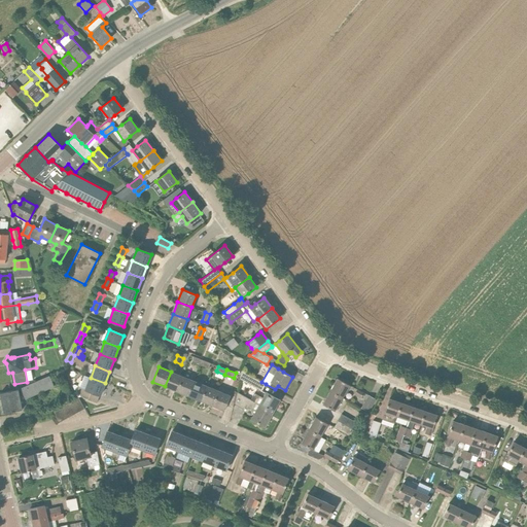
[(266,384),(261,382),(241,371),(240,378),(261,390),(266,384)]
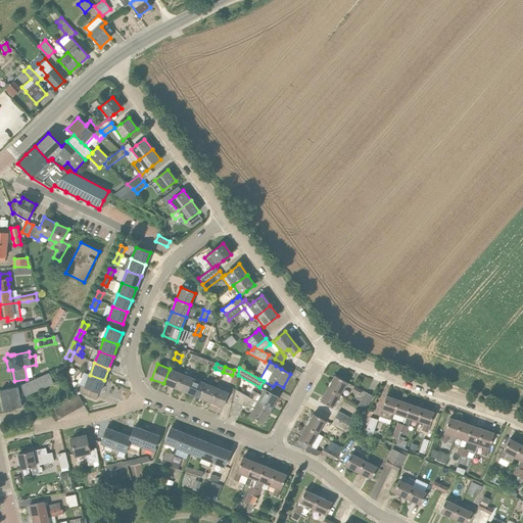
[(163,383),(176,388),(181,374),(170,369),(163,383)]
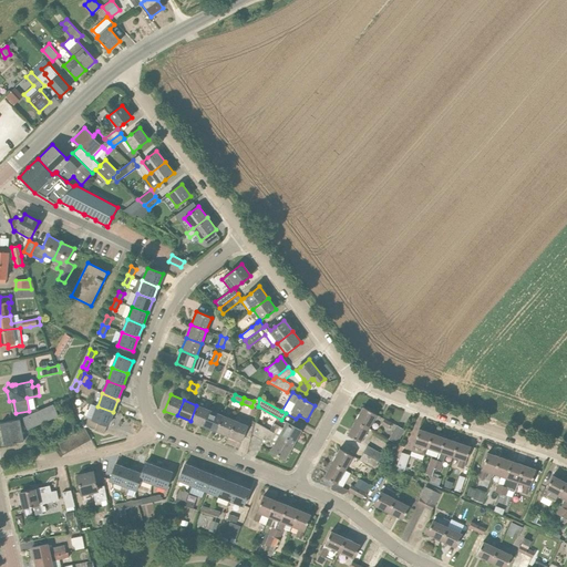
[(22,418),(27,430),(59,416),(53,404),(22,418)]
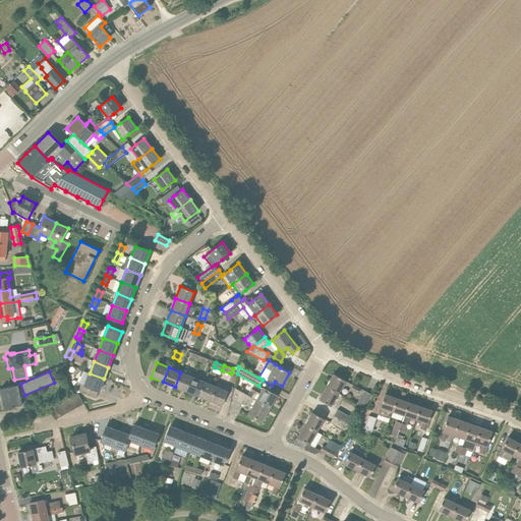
[(175,387),(186,392),(192,377),(180,372),(175,387)]
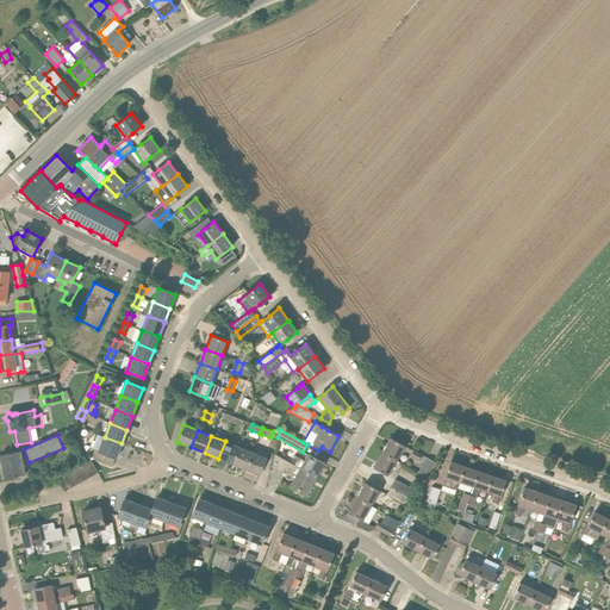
[(116,458),(122,443),(105,437),(100,449),(93,447),(91,452),(94,459),(101,461),(105,453),(116,458)]
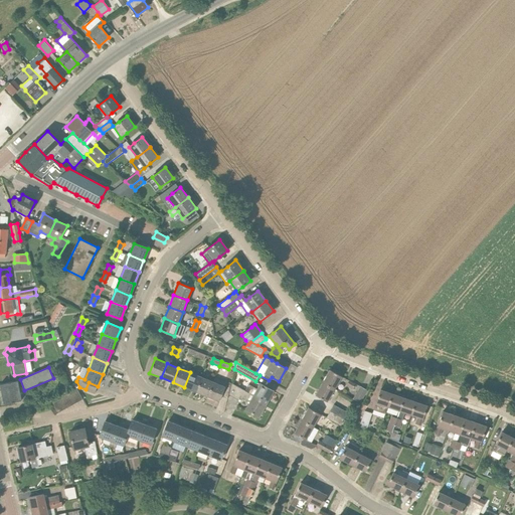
[(323,382),(334,389),(341,376),(330,369),(323,382)]
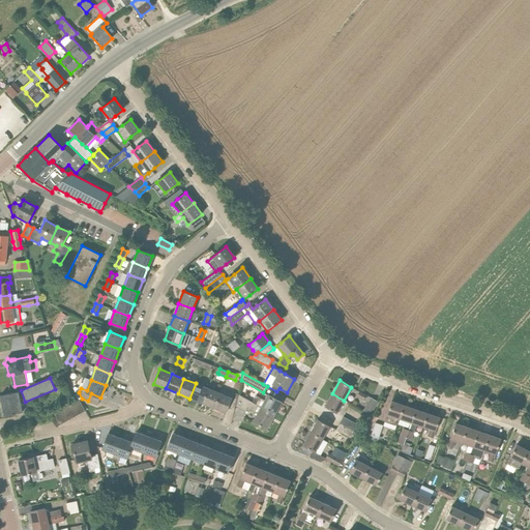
[(189,399),(202,403),(208,388),(196,383),(189,399)]
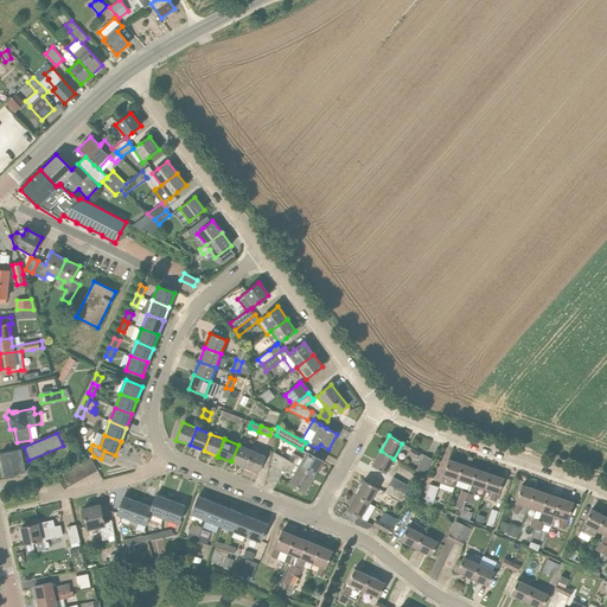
[(231,461),(246,467),(251,451),(238,445),(231,461)]
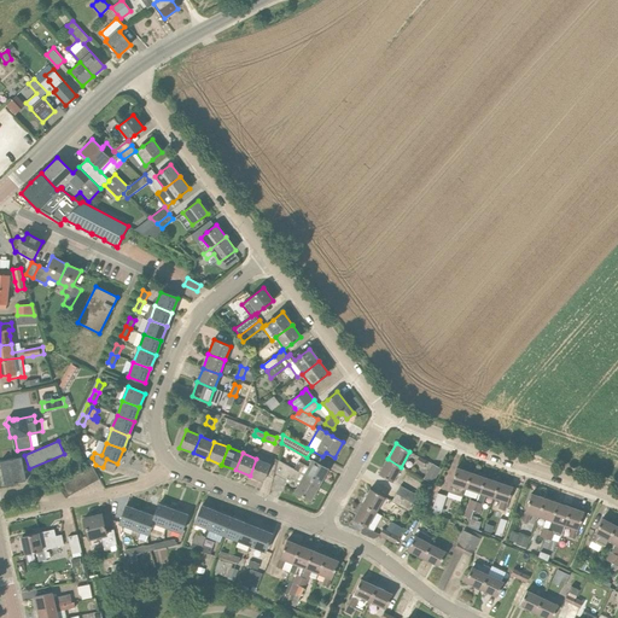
[(273,478),(274,473),(278,460),(277,460),(258,453),(256,459),(250,476),(263,482),(266,476),(273,478)]
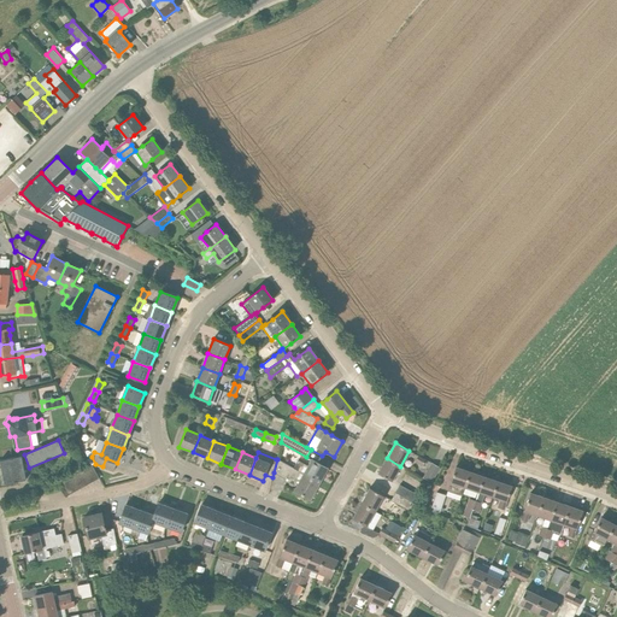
[(22,456),(12,458),(0,459),(0,460),(5,485),(27,480),(23,468),(22,456)]
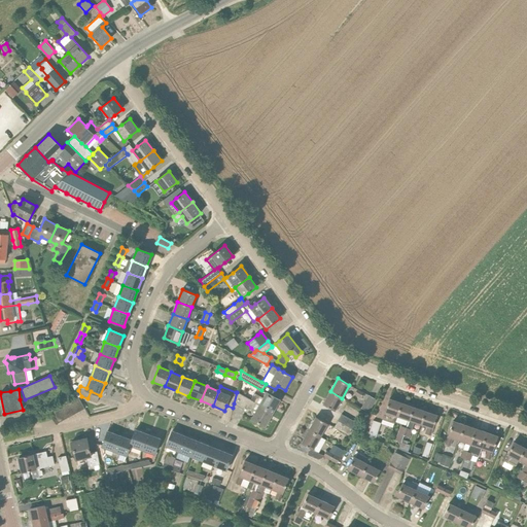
[(357,389),(354,394),(361,398),(363,393),(357,389)]
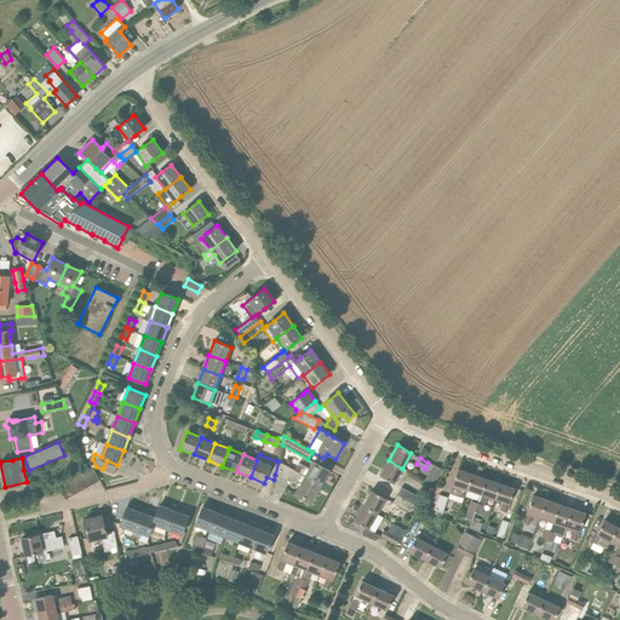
[(402,469),(389,460),(380,476),(394,483),(402,469)]
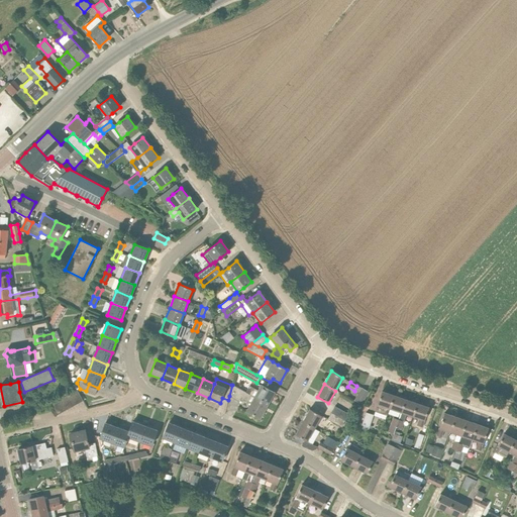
[(232,385),(229,396),(239,402),(241,399),(250,404),(247,411),(260,418),(268,404),(246,393),(232,385)]
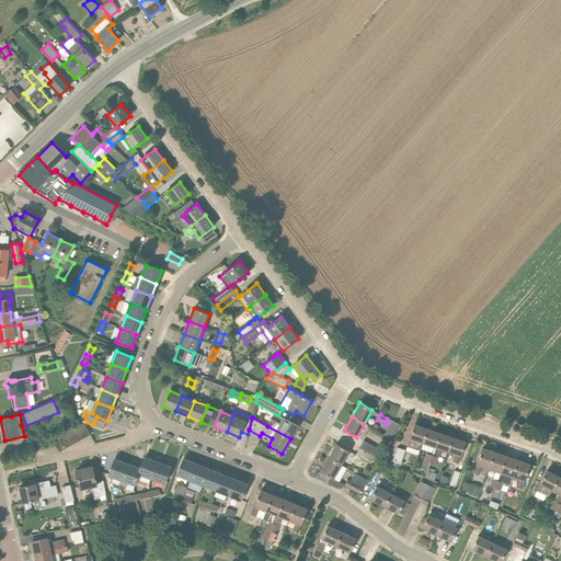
[(297,425),(283,418),(279,424),(272,419),(267,426),(290,438),(297,425)]
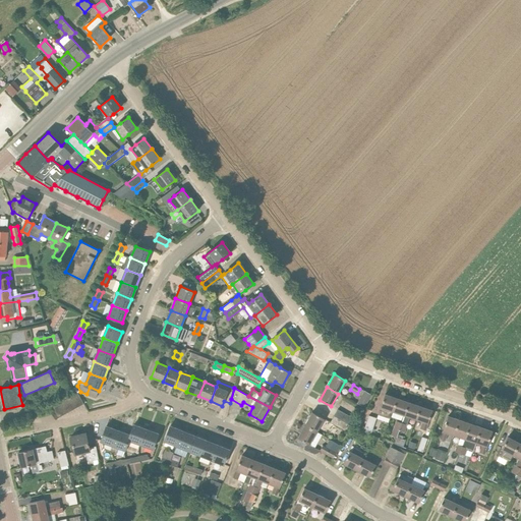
[(372,395),(364,391),(357,404),(364,408),(372,395)]
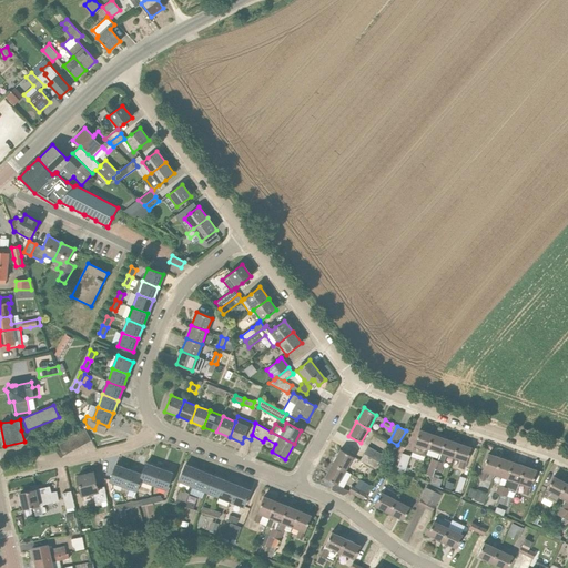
[(85,444),(91,440),(84,428),(79,432),(85,444)]
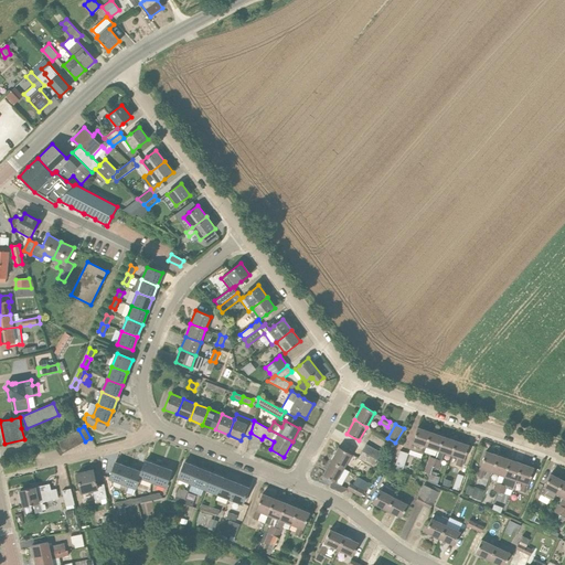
[(423,455),(425,447),(430,432),(417,427),(414,438),(412,443),(409,449),(423,455)]
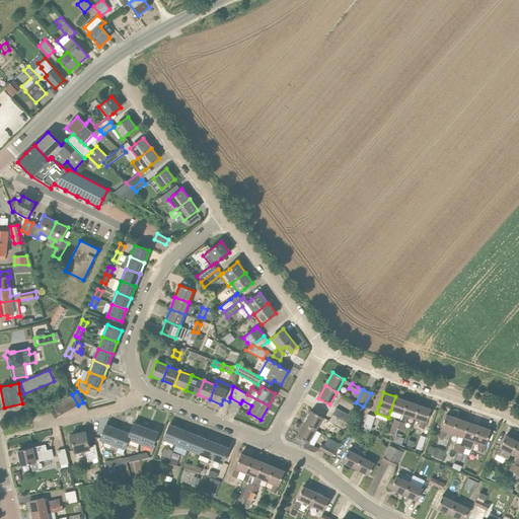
[(67,397),(73,408),(78,405),(72,394),(67,397)]
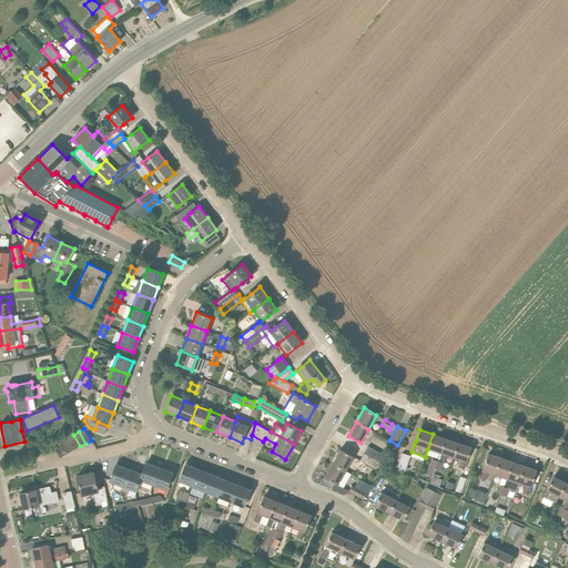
[(427,449),(435,452),(440,454),(445,438),(433,434),(427,449)]
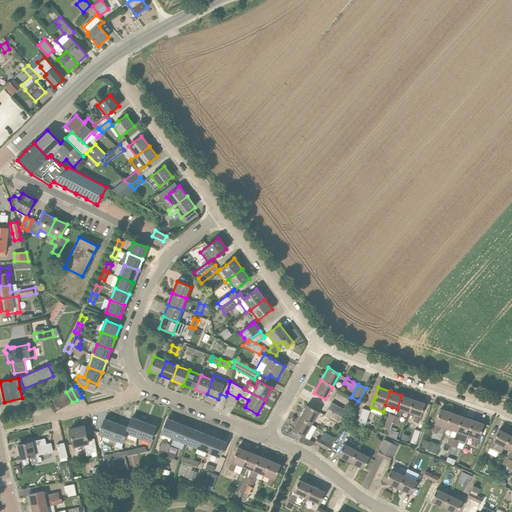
[(61,394),(67,405),(72,402),(66,392),(61,394)]
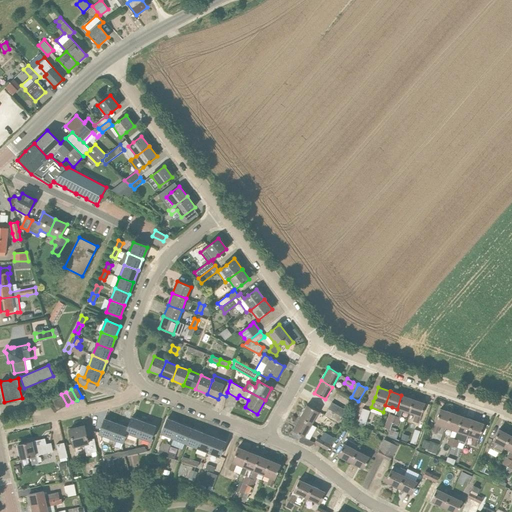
[(56,397),(62,408),(67,405),(61,394),(56,397)]
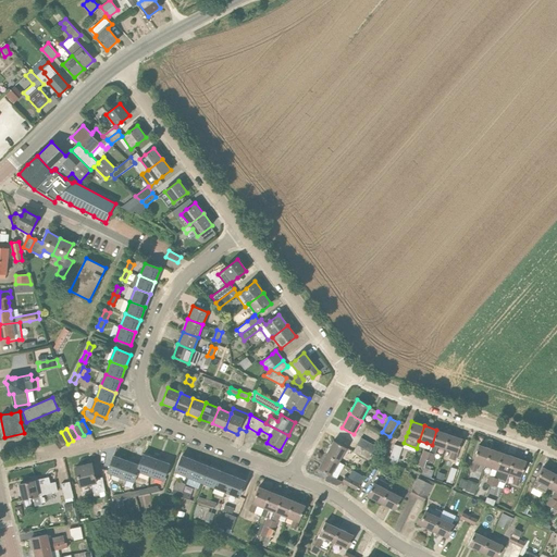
[(449,435),(436,430),(432,445),(430,452),(426,460),(432,462),(437,447),(445,449),(449,435)]
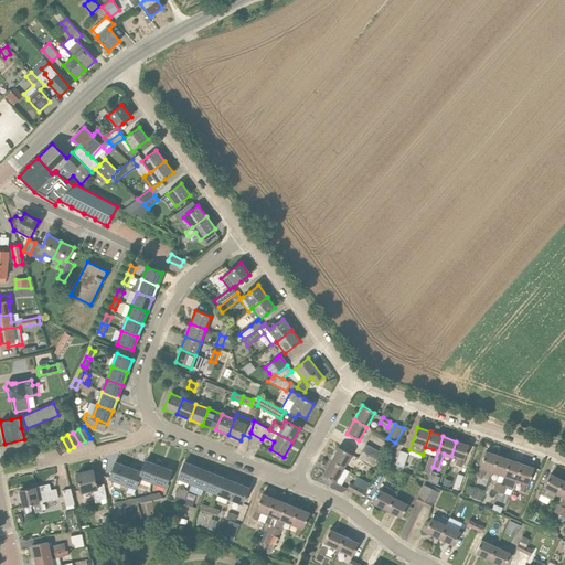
[(62,438),(56,441),(62,454),(68,450),(62,438)]
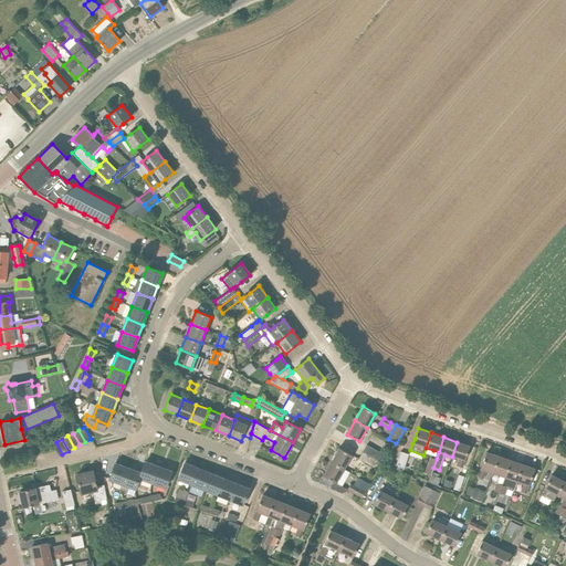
[(457,442),(452,457),(459,459),(457,467),(462,468),(464,461),(467,457),(470,447),(457,442)]
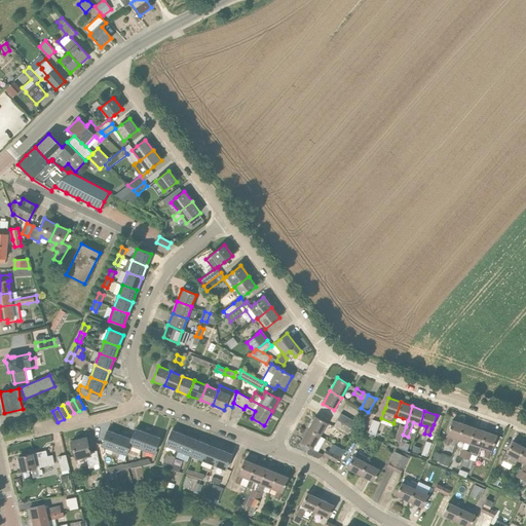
[(341,413),(337,420),(351,428),(354,421),(341,413)]
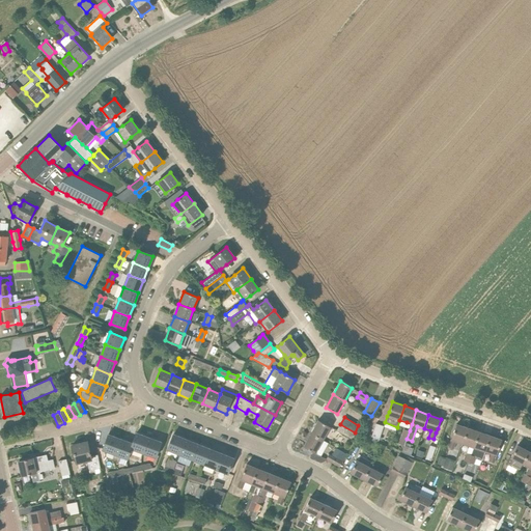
[(311,434),(323,440),(330,427),(318,420),(311,434)]
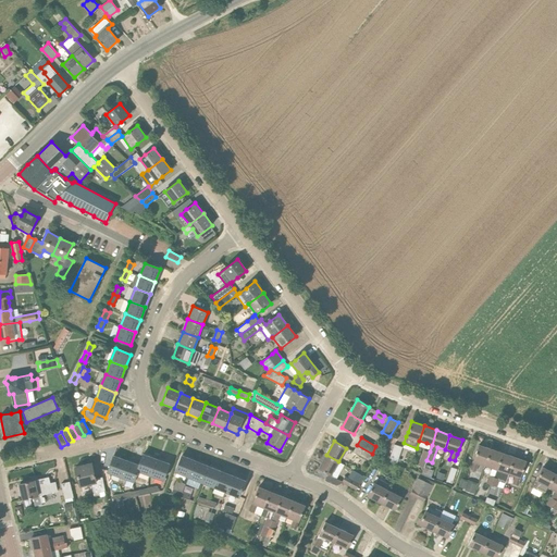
[(396,465),(403,447),(393,444),(388,456),(390,457),(388,461),(396,465)]
